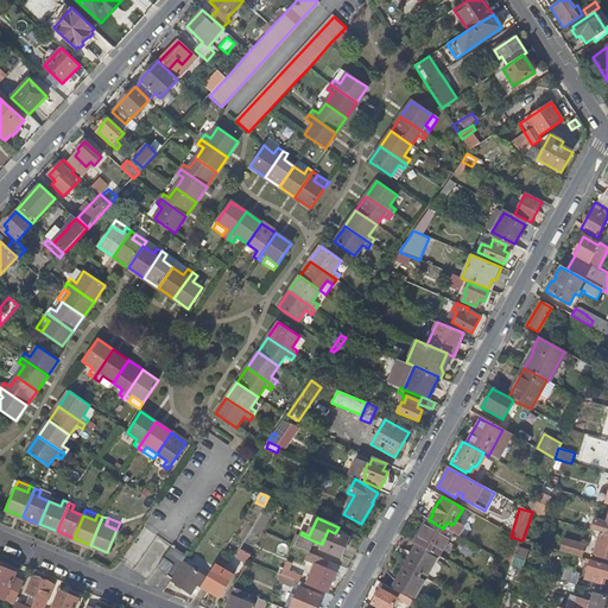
[(596,520),(593,531),(600,533),(603,534),(607,534),(607,518),(607,524),(596,520)]
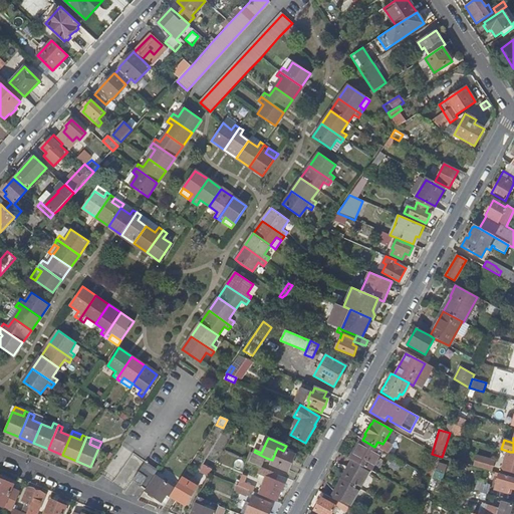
[(351,460),(352,461),(369,470),(370,471),(381,451),(374,447),(362,440),(351,460)]
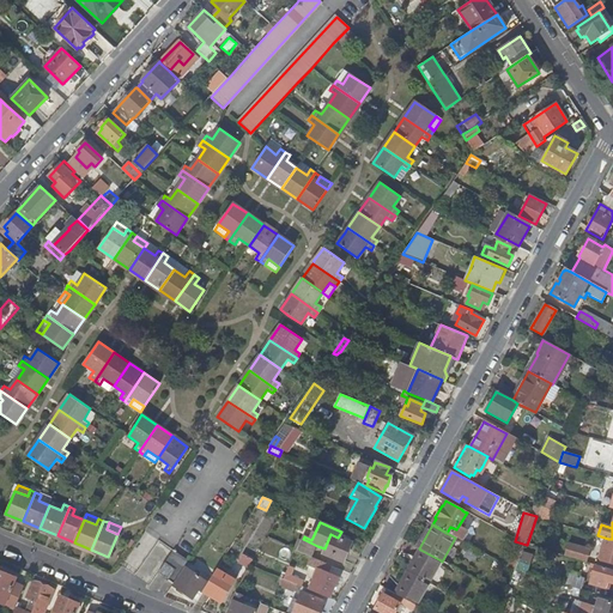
[(331,534),(325,548),(323,553),(344,562),(352,544),(338,538),(331,534)]
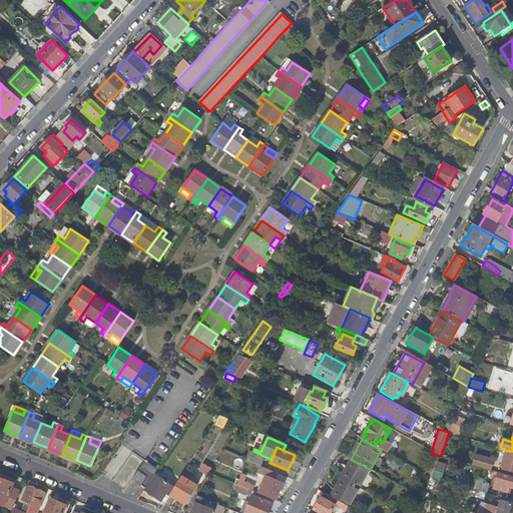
[(512,451),(509,451),(506,450),(501,468),(512,471),(512,451)]
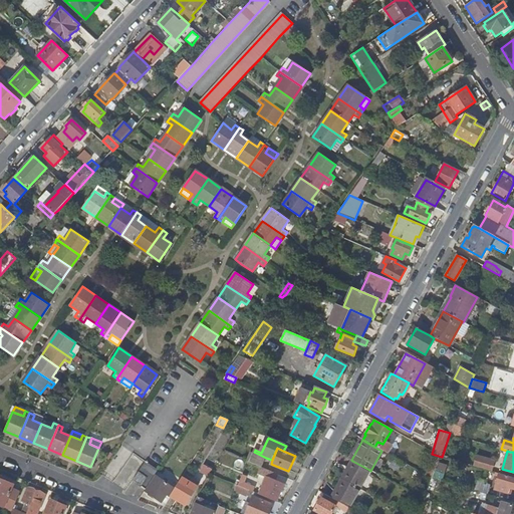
[(254,452),(249,462),(262,468),(266,458),(254,452)]
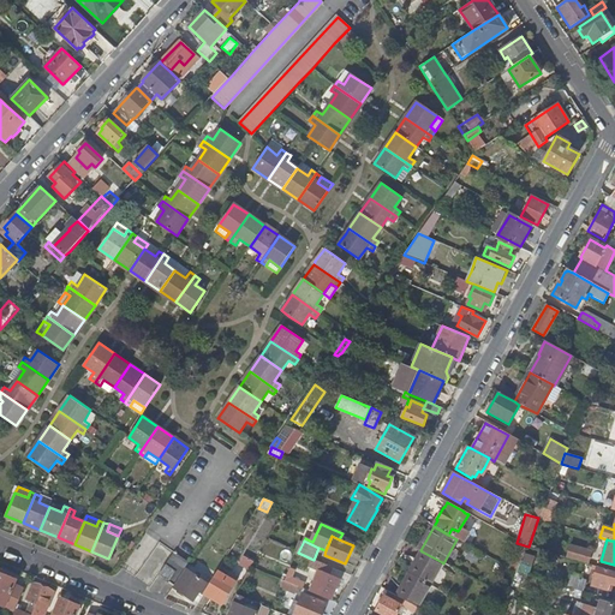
[(418,560),(411,574),(430,585),(442,562),(422,551),(417,560),(418,560)]
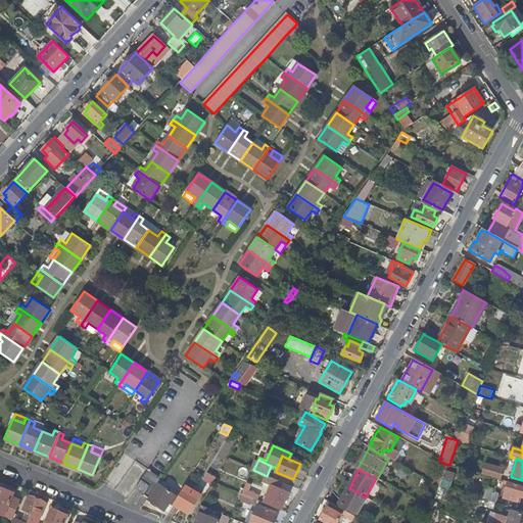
[(147,497),(157,483),(160,478),(159,477),(148,470),(141,480),(149,486),(143,494),(147,497)]
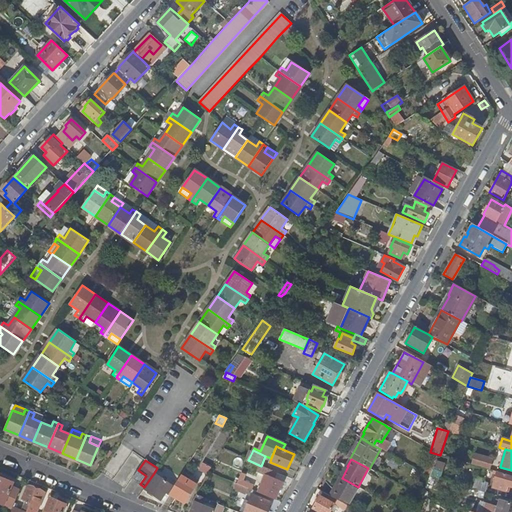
[(437,460),(431,476),(440,480),(446,464),(437,460)]
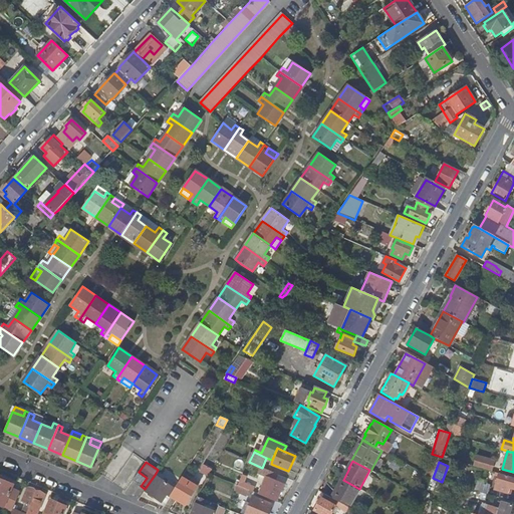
[(488,463),(485,470),(498,473),(500,466),(488,463)]
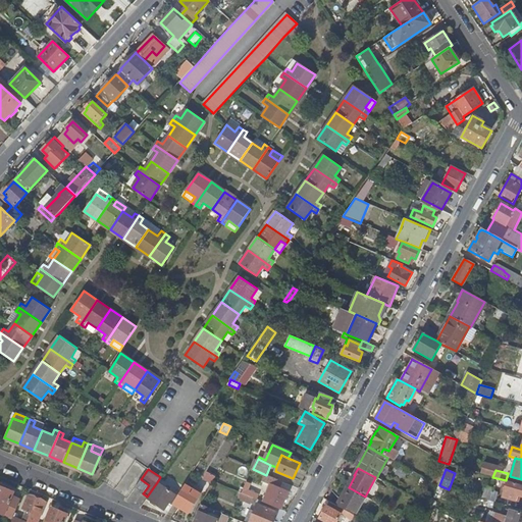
[(212,483),(216,476),(206,472),(203,479),(212,483)]
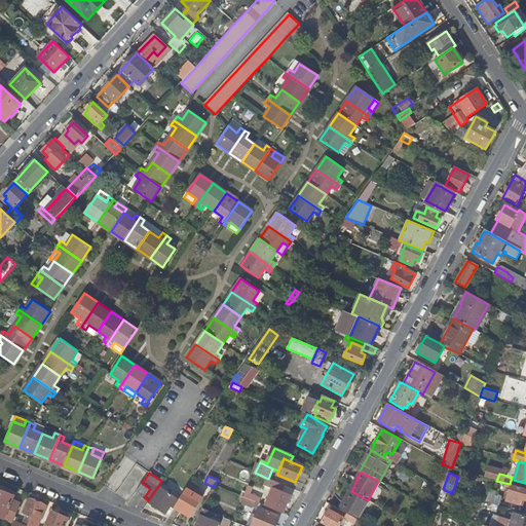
[(196,483),(191,480),(187,485),(193,488),(196,483)]
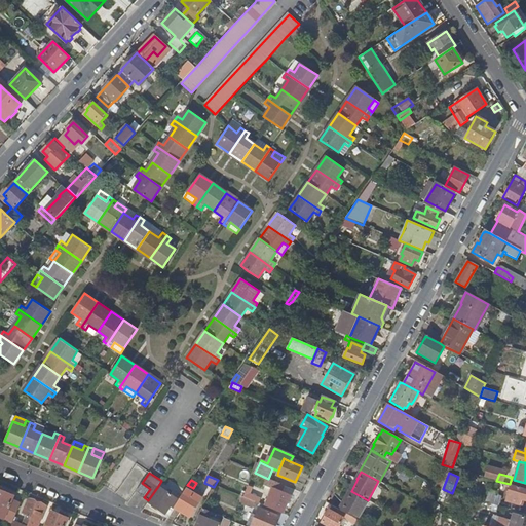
[(525,488),(510,484),(496,481),(493,490),(508,495),(505,500),(520,504),(521,499),(525,500),(525,488)]
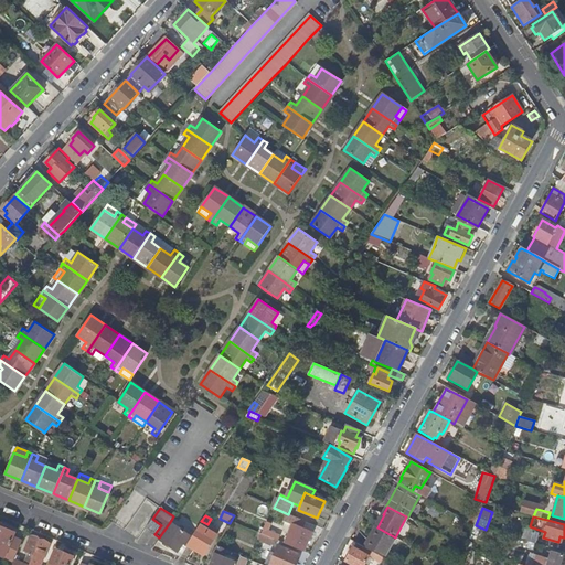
[(146,528),(155,534),(161,525),(152,519),(146,528)]
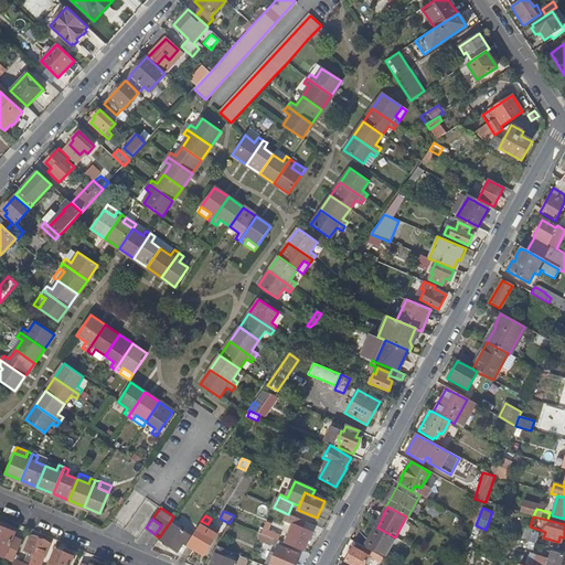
[(159,537),(159,539),(177,552),(182,543),(177,540),(182,531),(170,522),(159,537)]
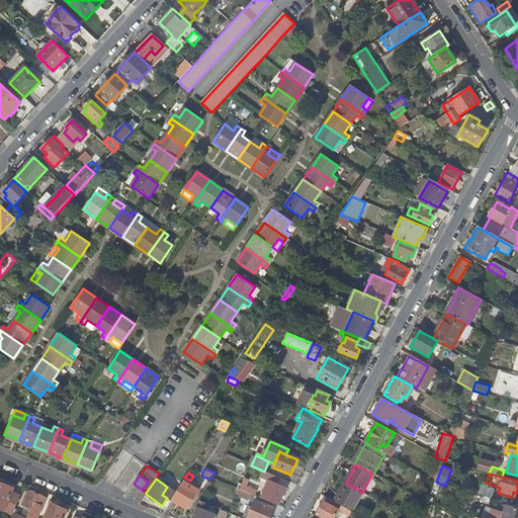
[(261,498),(278,506),(285,488),(268,481),(261,498)]
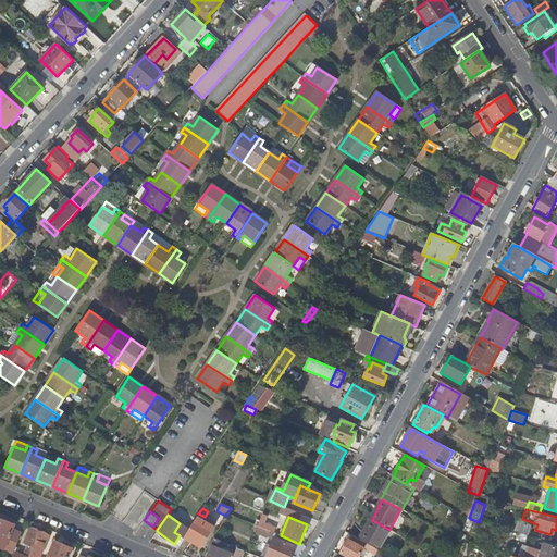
[(7,545),(16,549),(23,533),(14,529),(15,525),(0,518),(0,536),(9,541),(7,545)]
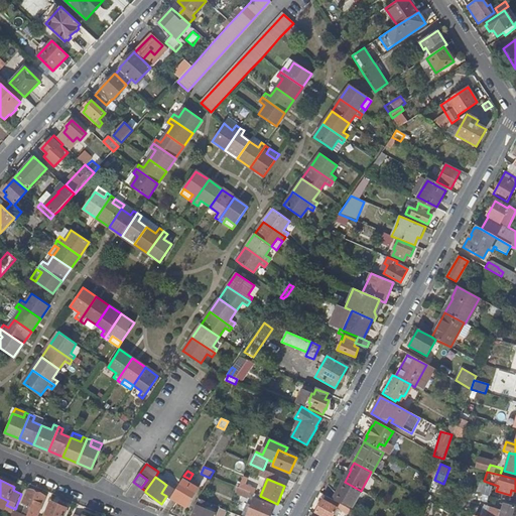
[(179,483),(170,498),(178,503),(181,497),(185,497),(190,500),(198,488),(187,482),(185,486),(179,483)]
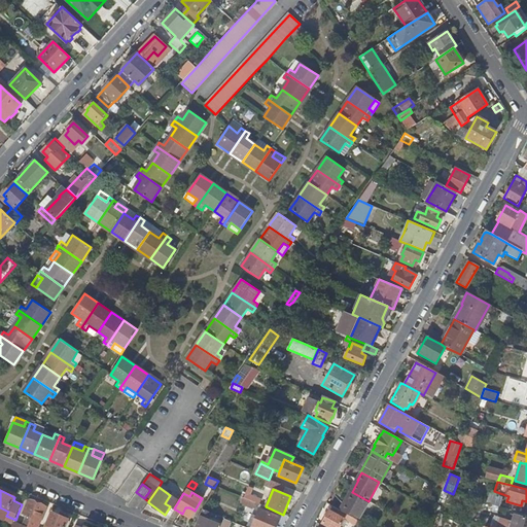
[(340,512),(346,515),(357,522),(369,501),(352,492),(345,505),(343,504),(340,512)]
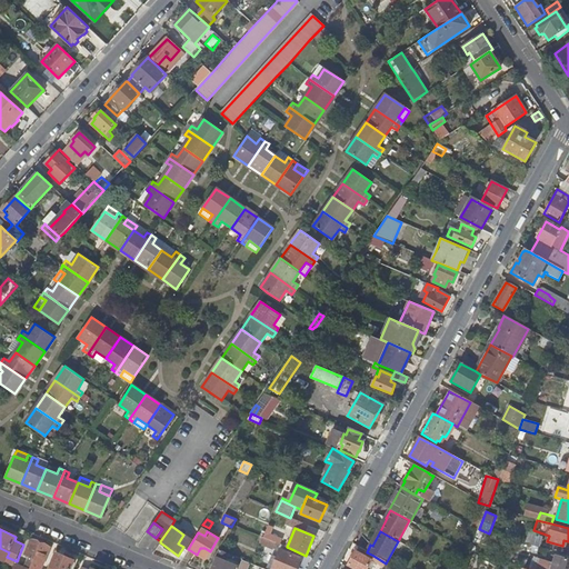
[(265,532),(262,537),(280,545),(281,540),(265,532)]
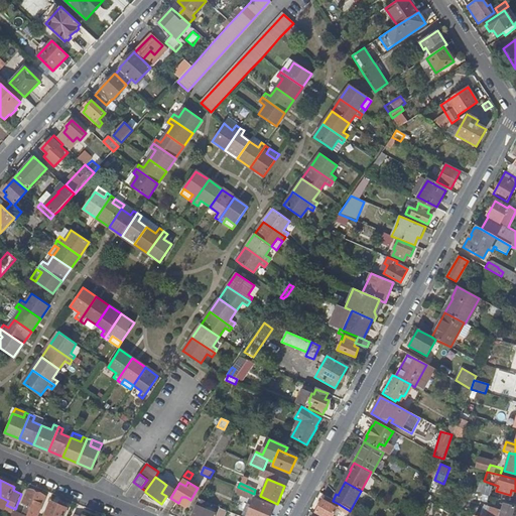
[(480,484),(477,493),(490,497),(492,488),(480,484)]
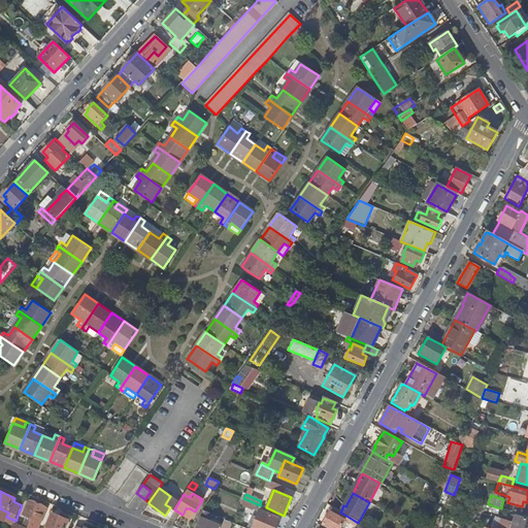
[(32,520),(39,503),(29,499),(22,515),(28,517),(32,520)]
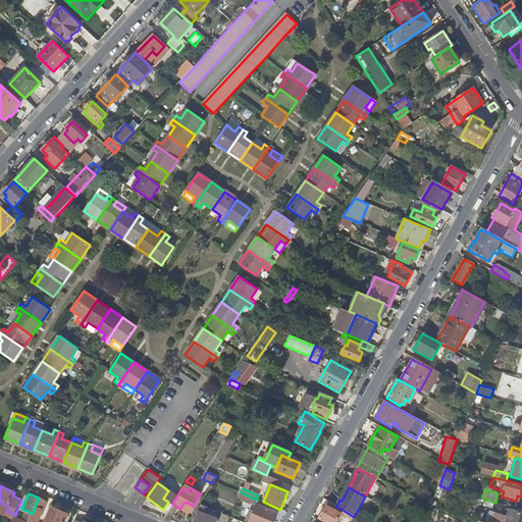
[(249,503),(251,498),(242,493),(240,499),(249,503)]
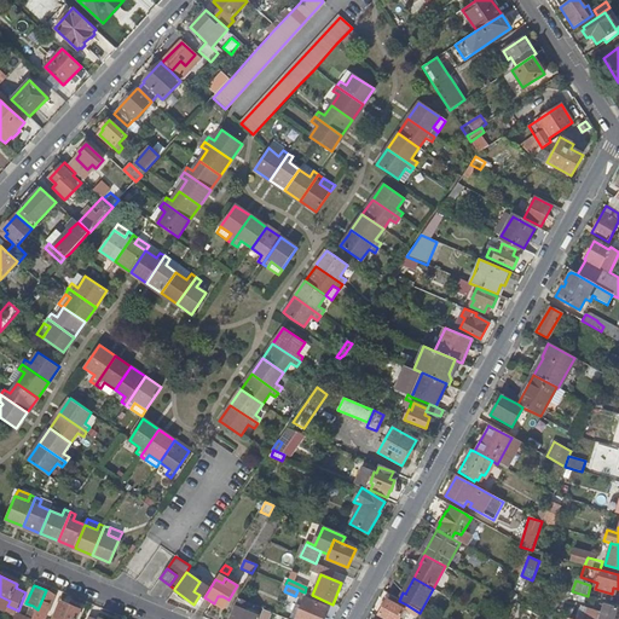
[(33,618),(36,618),(39,615),(46,618),(56,595),(46,590),(38,609),(33,618)]
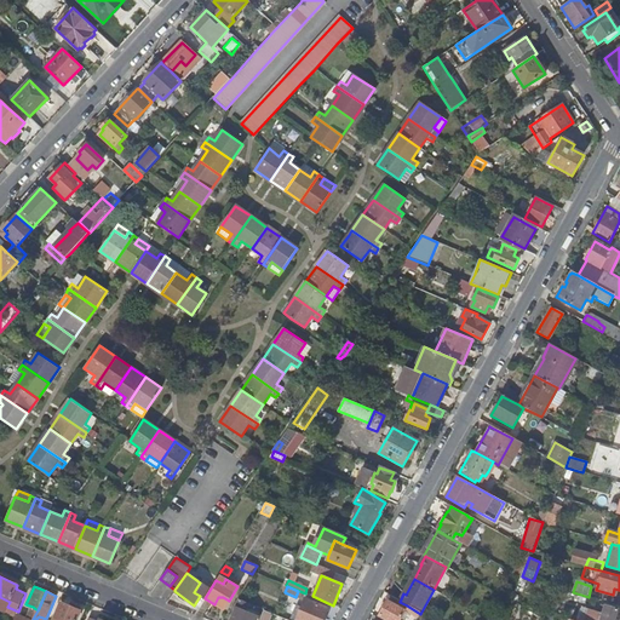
[(10,602),(0,597),(0,608),(16,616),(18,612),(7,607),(10,602)]
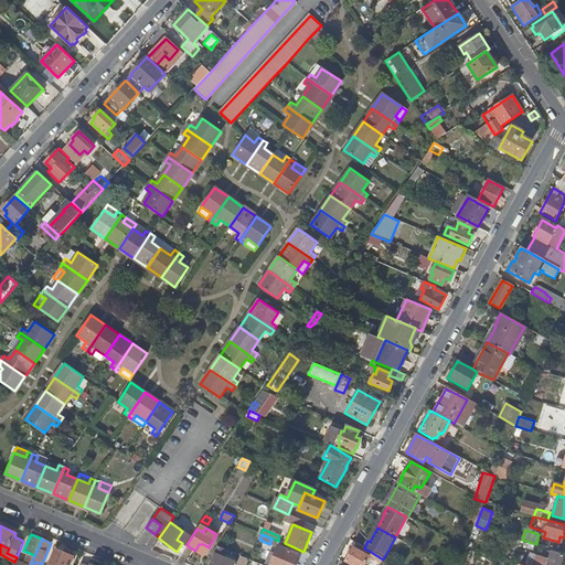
[(351,564),(363,564),(371,552),(364,548),(355,544),(353,548),(353,547),(345,562),(351,564)]
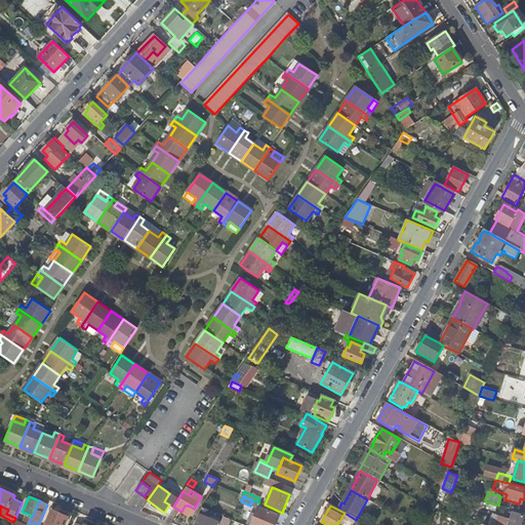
[(210,511),(203,508),(195,524),(216,524),(217,522),(207,518),(210,511)]
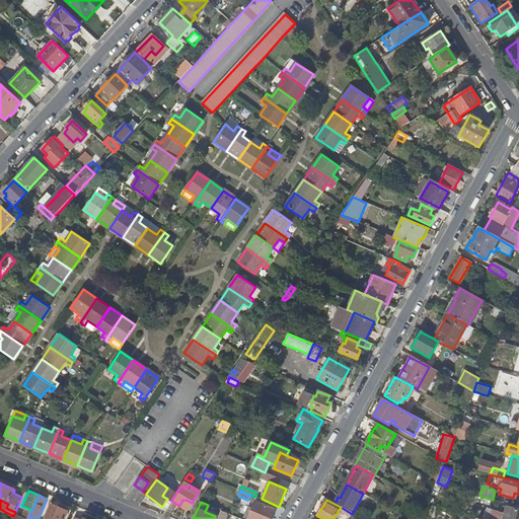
[(270,518),(275,510),(256,502),(248,518),(270,518)]
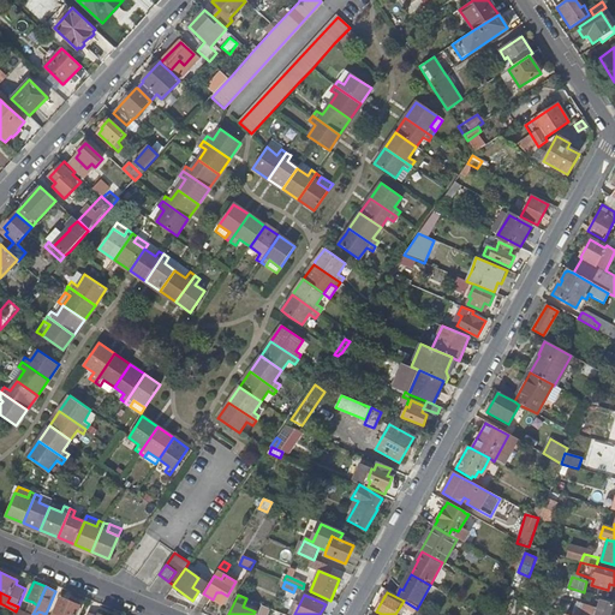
[(77,614),(81,607),(63,598),(54,614),(77,614)]
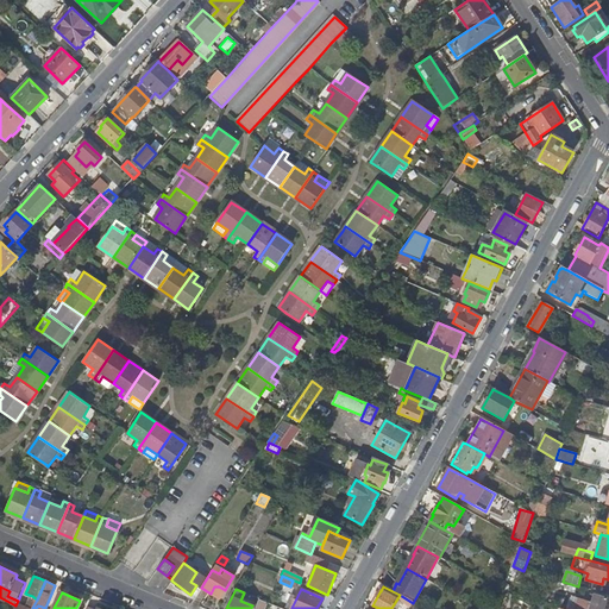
[(578,598),(576,608),(603,608),(607,598),(595,595),(592,603),(578,598)]
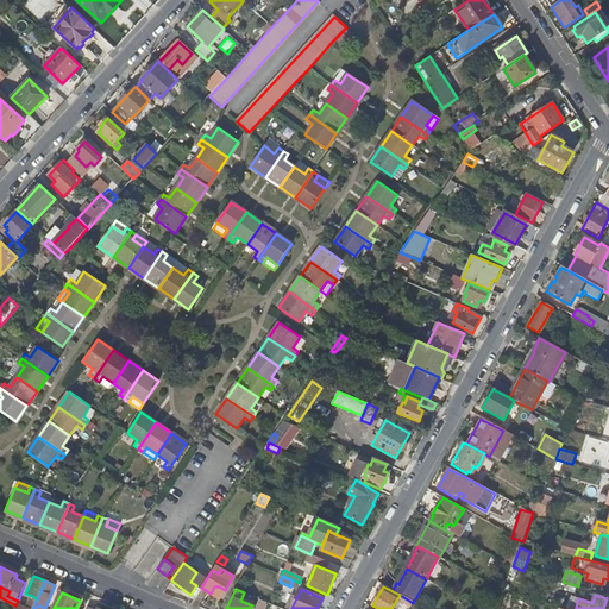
[(27,608),(29,608),(32,608),(37,600),(32,596),(27,608)]
